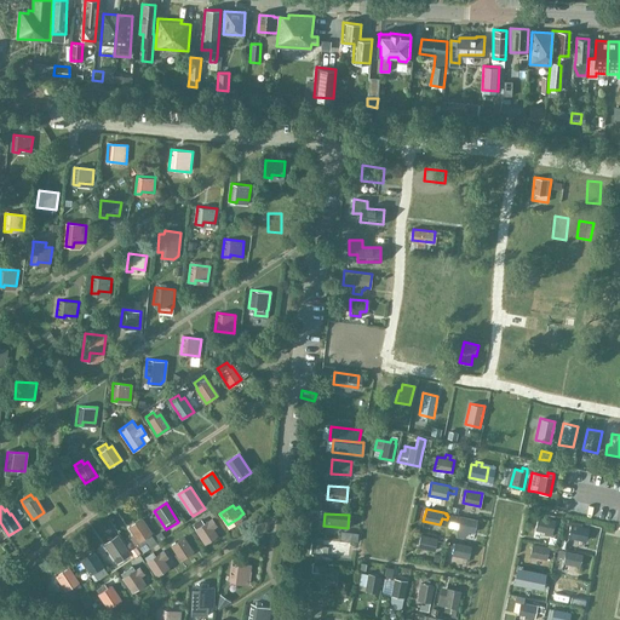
[(460,516),(460,517),(457,517),(455,521),(459,522),(458,529),(457,535),(461,537),(463,530),(475,533),(477,520),(460,516)]
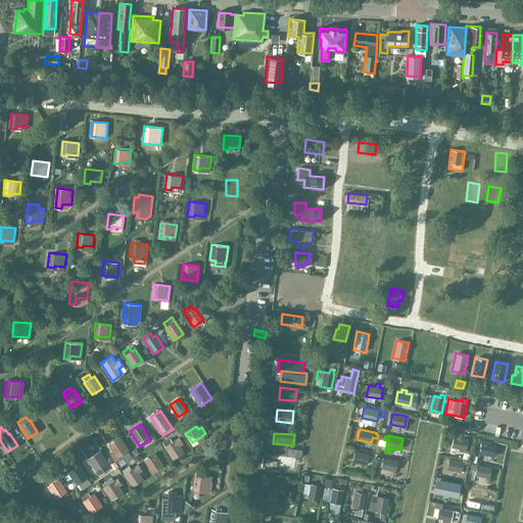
[(466,450),(468,439),(454,436),(452,447),(466,450)]
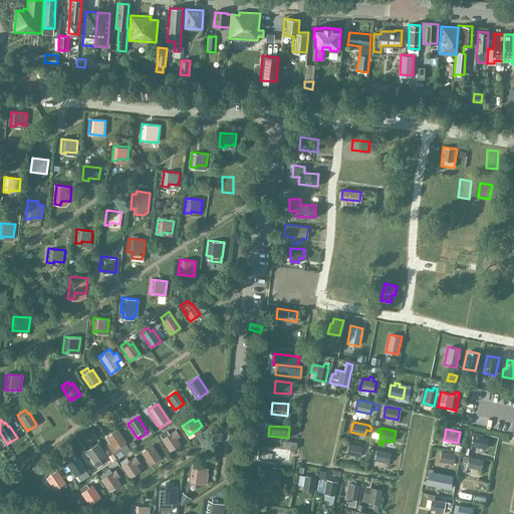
[(167,431),(161,435),(163,438),(170,449),(179,443),(182,440),(176,430),(172,432),(169,434),(167,431)]
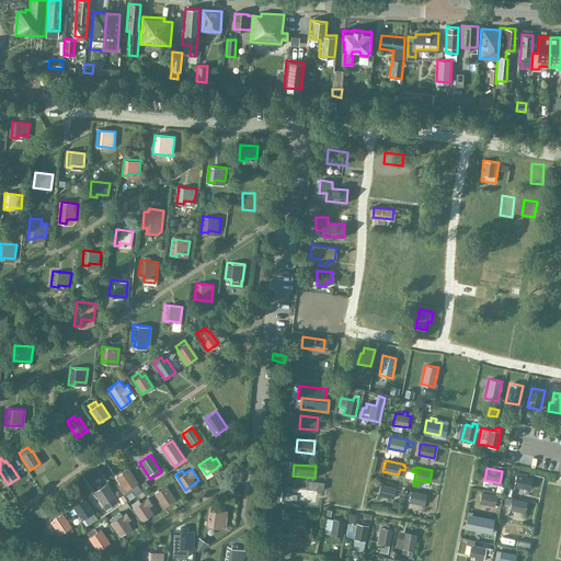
[(141,491),(137,483),(127,470),(117,477),(126,490),(124,492),(129,500),(141,491)]
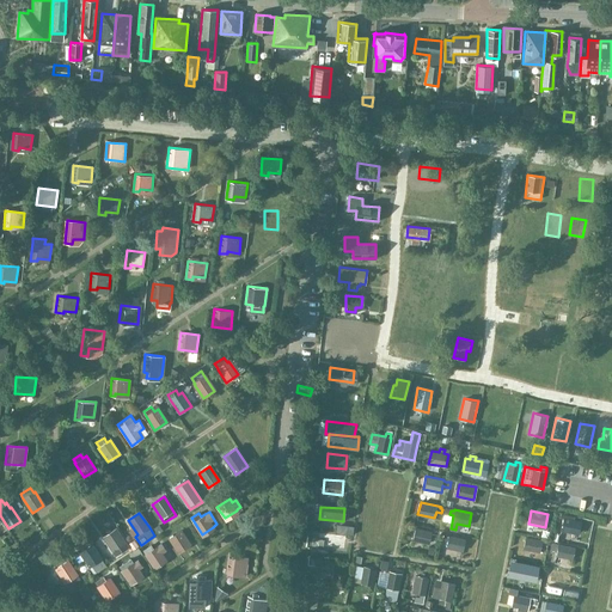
[(568,516),(568,519),(564,518),(562,531),(579,533),(581,521),(574,520),(574,518),(568,516)]
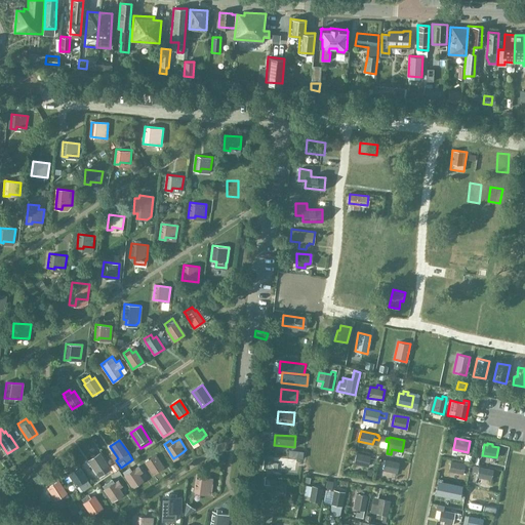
[(156,454),(155,455),(153,451),(143,458),(152,472),(163,466),(156,454)]
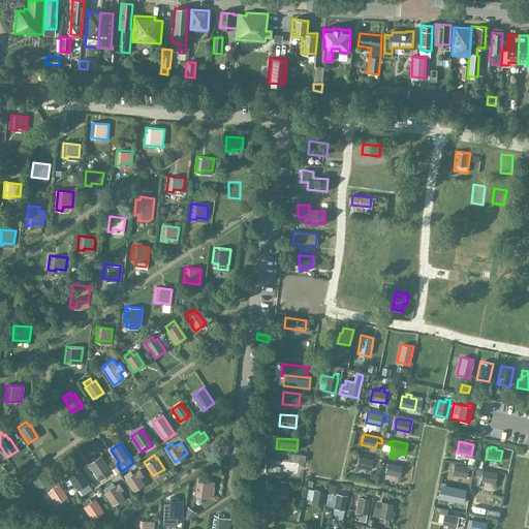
[(373,460),(373,459),(359,456),(356,468),(371,470),(372,465),(376,466),(377,461),(373,460)]
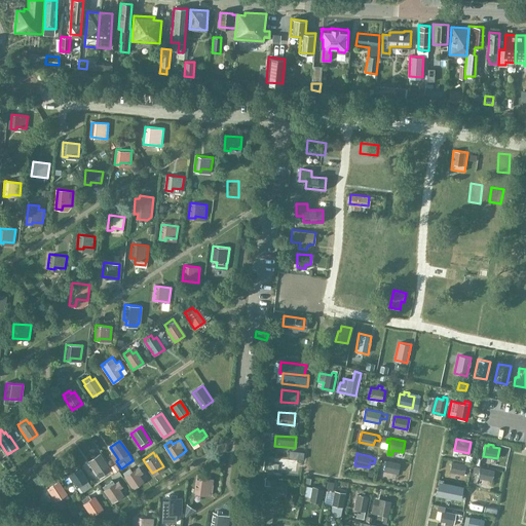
[(111,473),(108,466),(100,454),(89,461),(100,477),(103,475),(104,477),(111,473)]
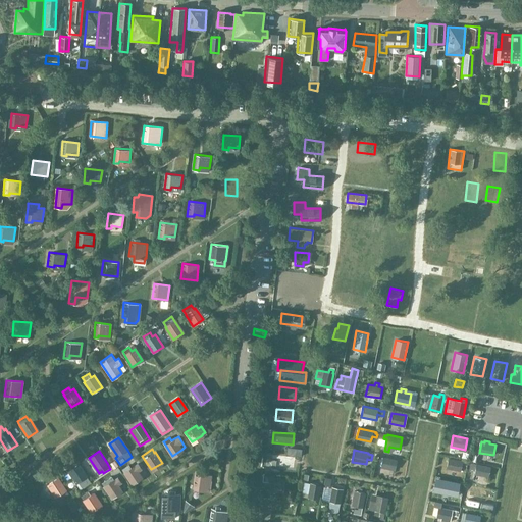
[(397,459),(382,457),(378,456),(377,461),(381,461),(380,467),(395,471),(397,459)]
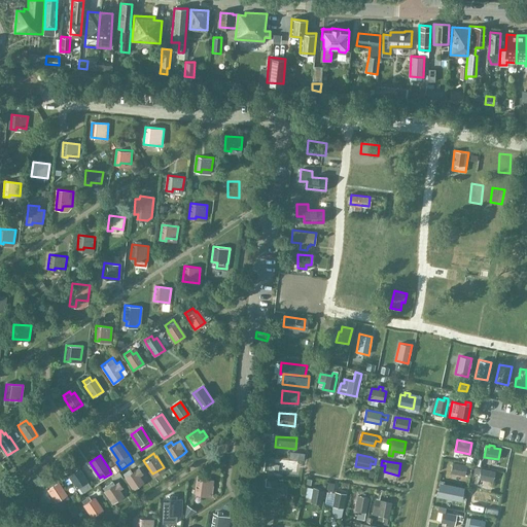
[(464,476),(466,465),(452,462),(450,472),(464,476)]
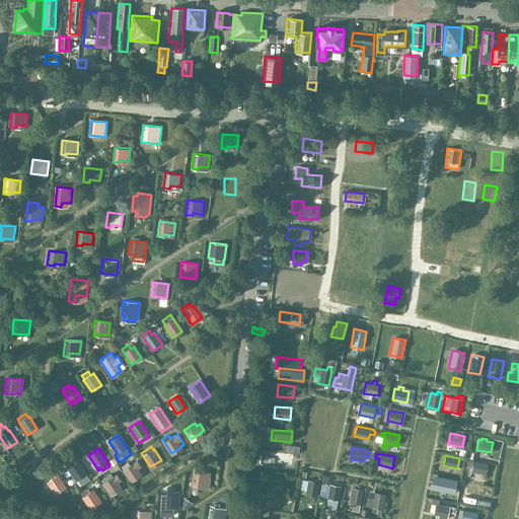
[(128,461),(122,466),(124,469),(131,480),(141,473),(138,468),(140,466),(136,461),(134,462),(130,465),(128,461)]
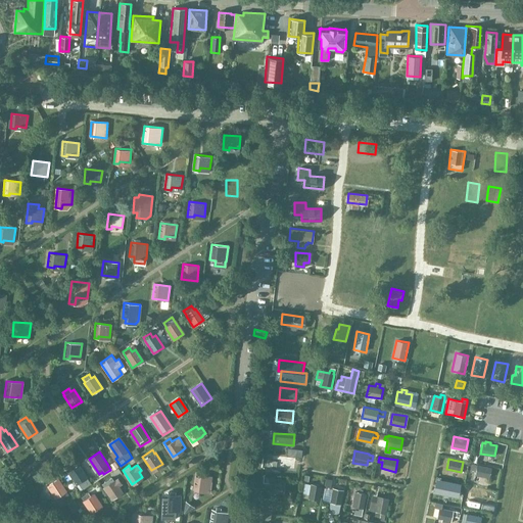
[(489,478),(491,468),(477,465),(475,475),(489,478)]
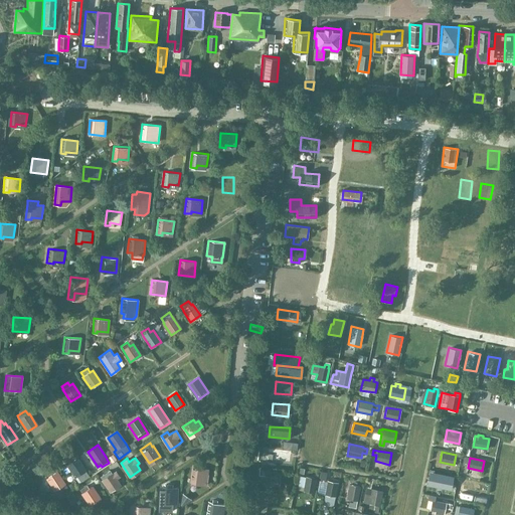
[(89,476),(86,470),(76,459),(67,465),(76,477),(80,482),(89,476)]
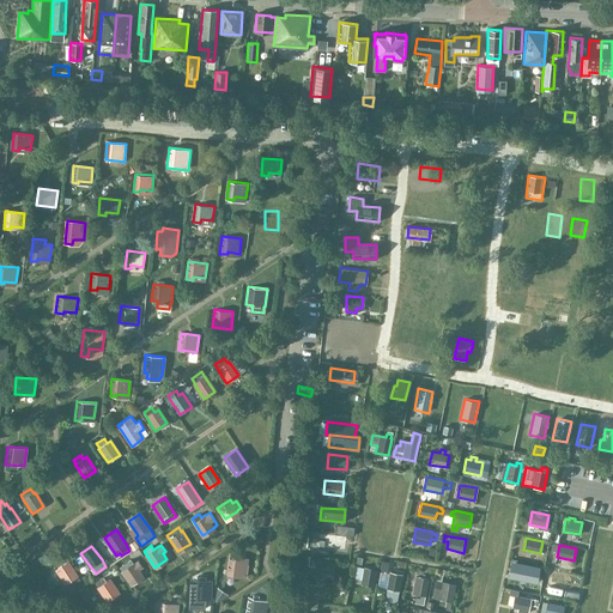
[(229,557),(228,574),(226,580),(234,581),(234,571),(247,572),(248,558),(229,557)]
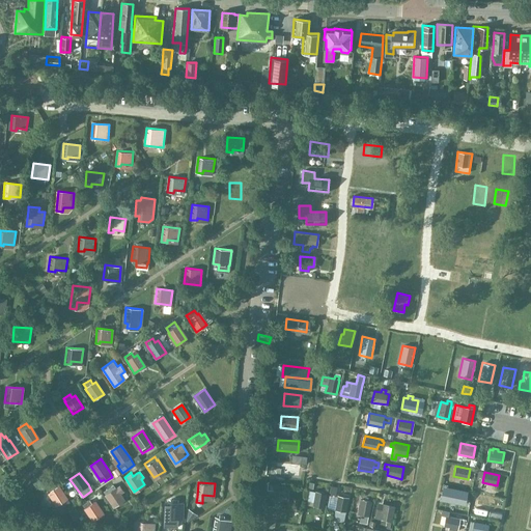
[(288,497),(289,486),(268,483),(267,490),(273,490),(272,496),(288,497)]
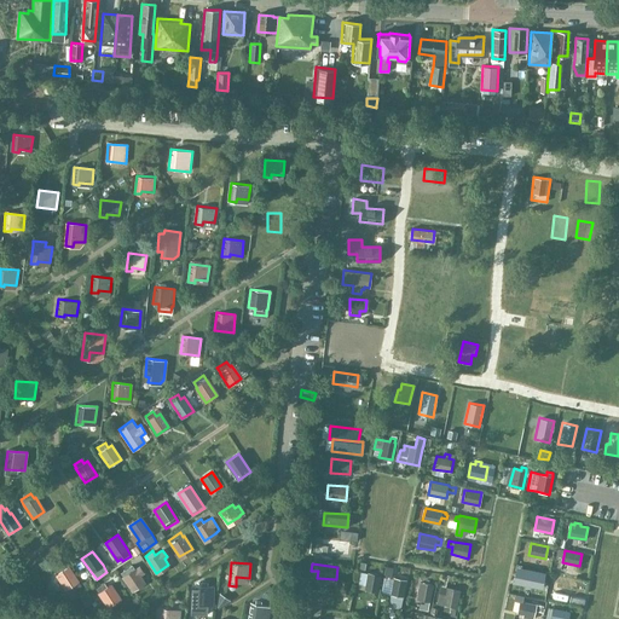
[(132,565),(121,572),(123,576),(132,589),(144,580),(140,574),(144,572),(139,566),(136,568),(134,568),(132,565)]
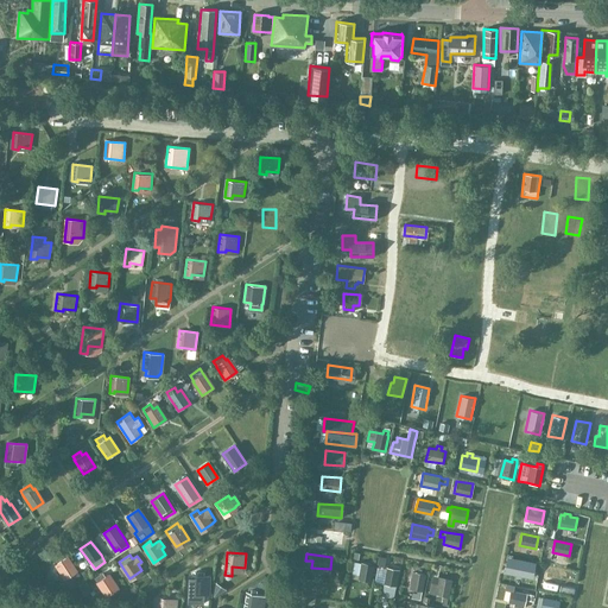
[(78,575),(76,571),(68,557),(56,565),(64,580),(69,577),(71,581),(78,575)]
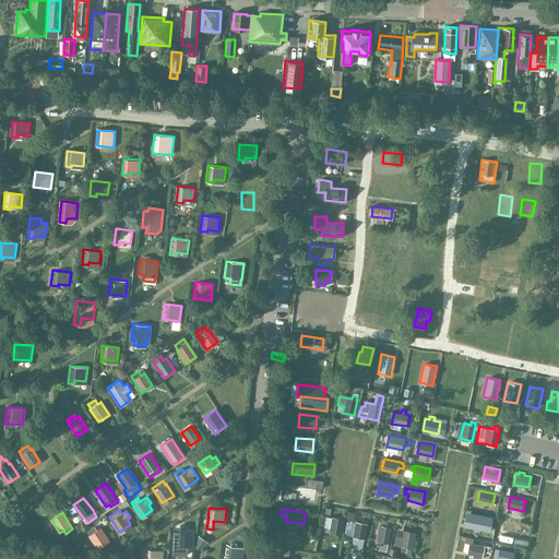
[(470,515),(467,527),(489,532),(491,520),(491,518),(471,513),(470,515)]
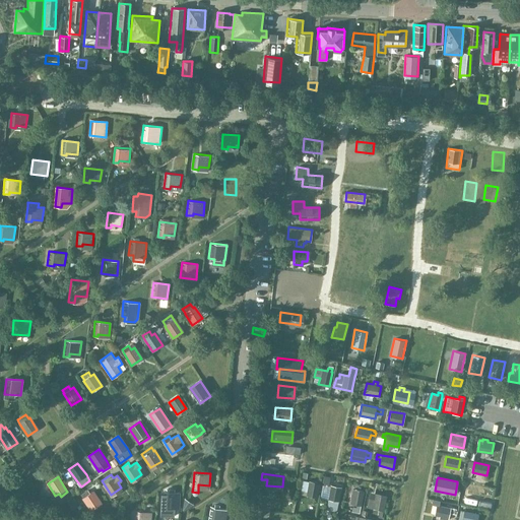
[(317,498),(320,483),(309,481),(306,496),(317,498)]
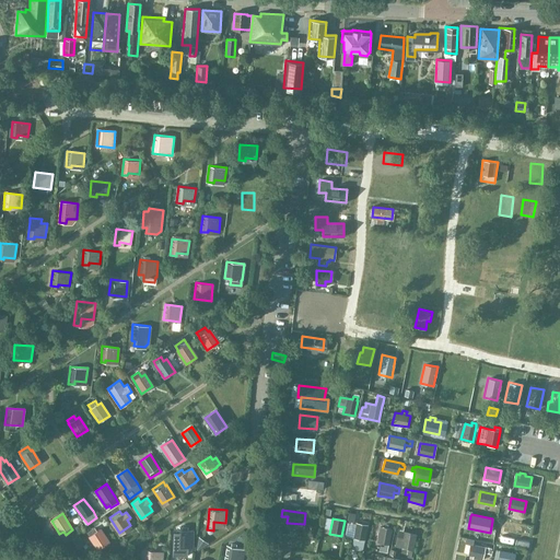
[(352,538),(351,549),(363,551),(368,525),(356,523),(354,525),(352,538)]
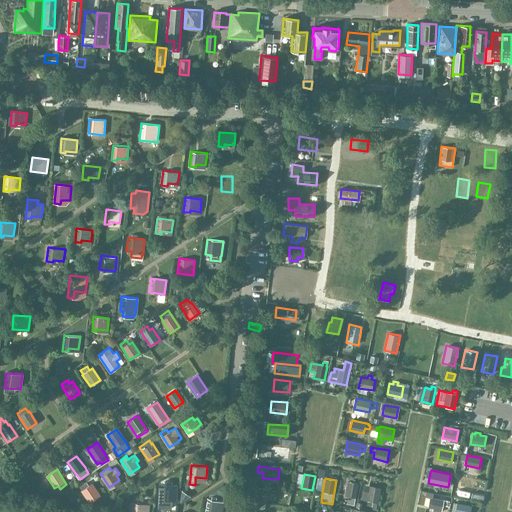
[(466,479),(463,487),(474,491),(476,482),(466,479)]
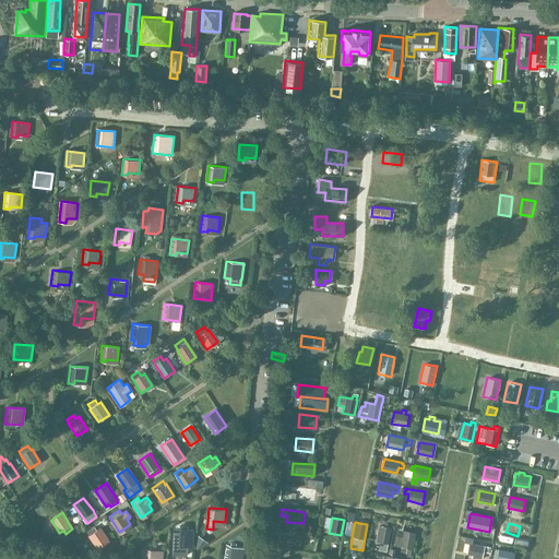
[(99,528),(96,530),(94,526),(86,532),(88,535),(95,546),(106,539),(99,528)]
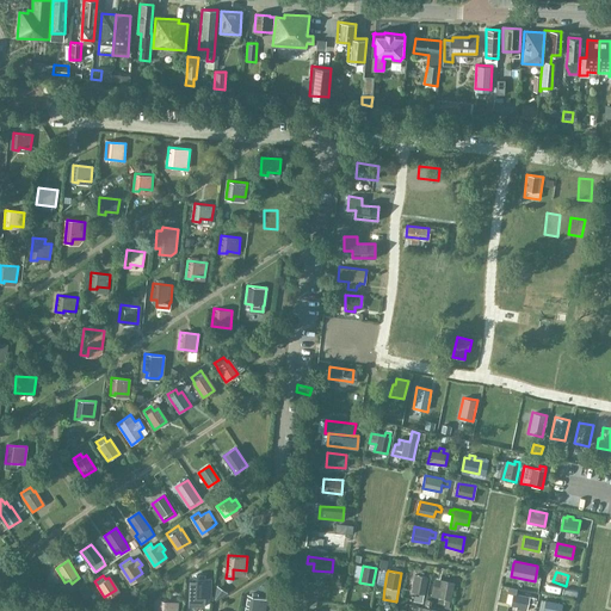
[(411,592),(419,593),(417,603),(423,603),(424,594),(425,594),(427,578),(414,575),(411,592)]
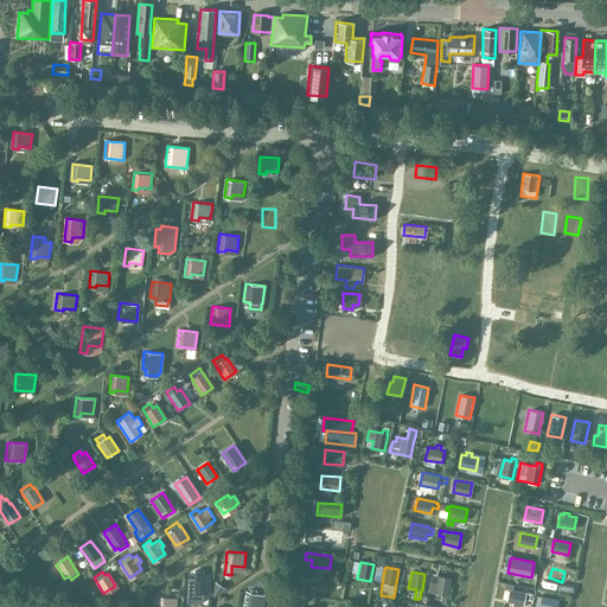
[(191,593),(191,600),(197,600),(197,594),(197,590),(210,592),(211,577),(200,576),(202,575),(195,574),(195,576),(192,576),(191,593)]
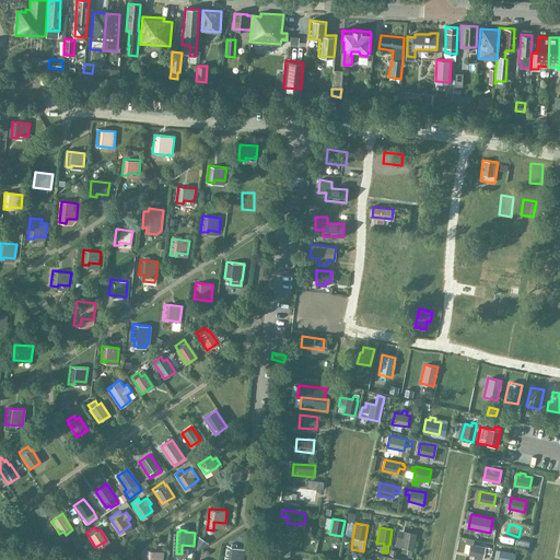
[(400,548),(409,549),(407,558),(410,558),(412,550),(416,534),(404,531),(400,548)]
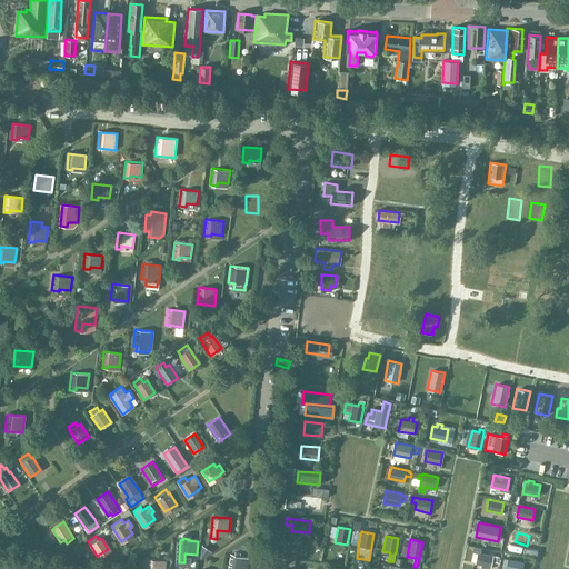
[(246,568),(248,558),(239,557),(240,553),(235,552),(235,556),(229,555),(226,568),(246,568)]
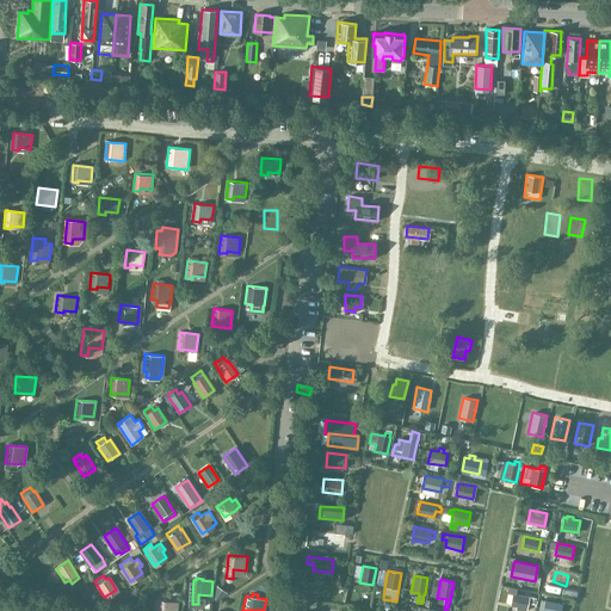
[(528,609),(530,597),(512,593),(510,605),(528,609)]
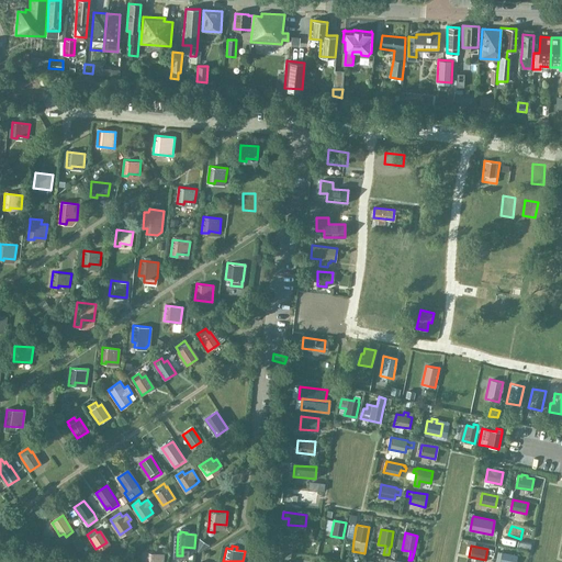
[(515,561),(517,554),(502,551),(498,551),(497,557),(501,558),(498,561),(515,561)]
